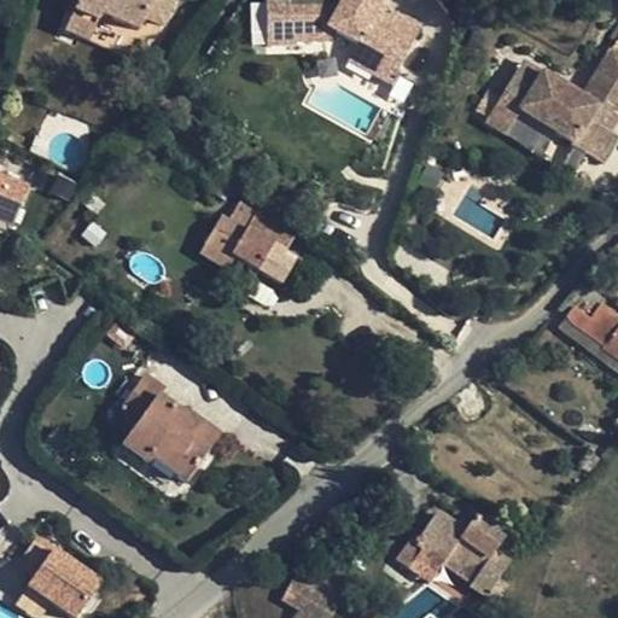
[(76,0),(64,30),(124,57),(140,17),(156,23),(165,0),(76,0)]
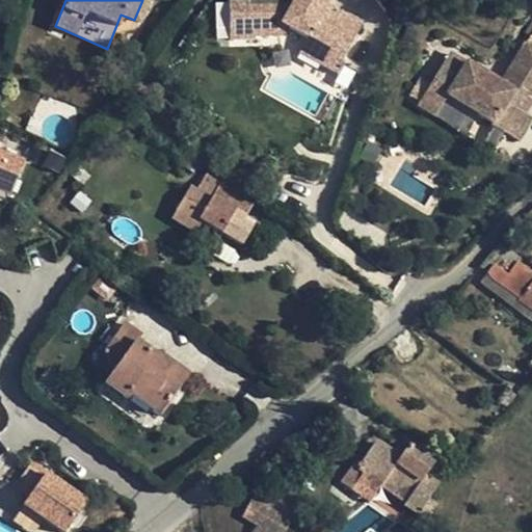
[(321,55),(336,65),(363,29),(349,20),(343,29),(310,4),(312,0),(239,0),(218,4),(225,42),(253,37),(253,32),(286,26),(289,22),(308,36),(325,48),(321,55)]
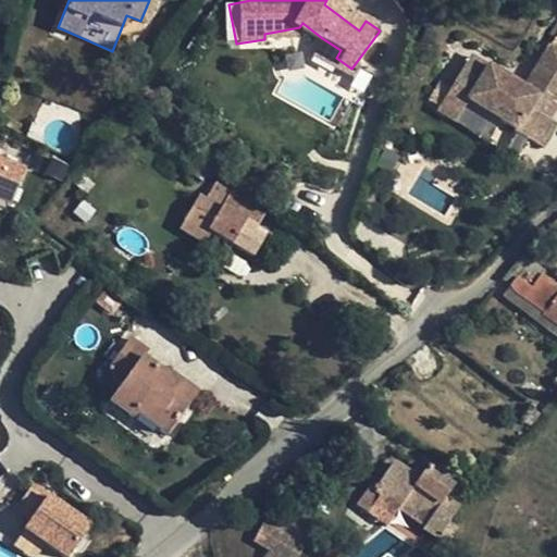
[(355,71),(351,69),(336,58),(341,50),(322,38),(311,52),(348,81),(355,71)]
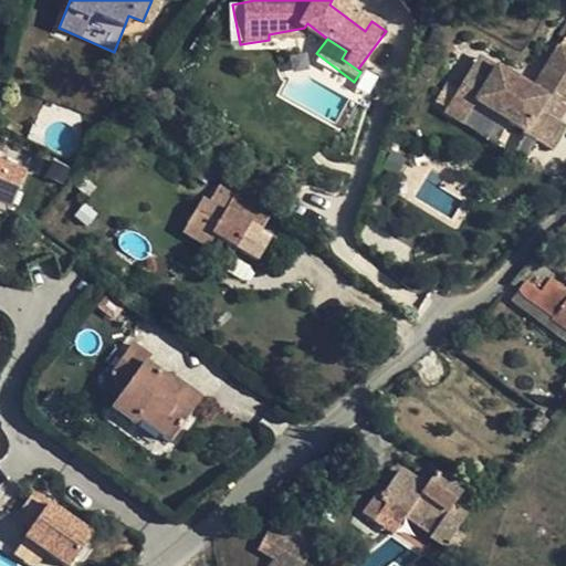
[(565,112),(565,40),(563,39),(537,86),(480,58),(462,91),(485,104),(562,143),(565,133),(565,118),(563,117),(565,112)]
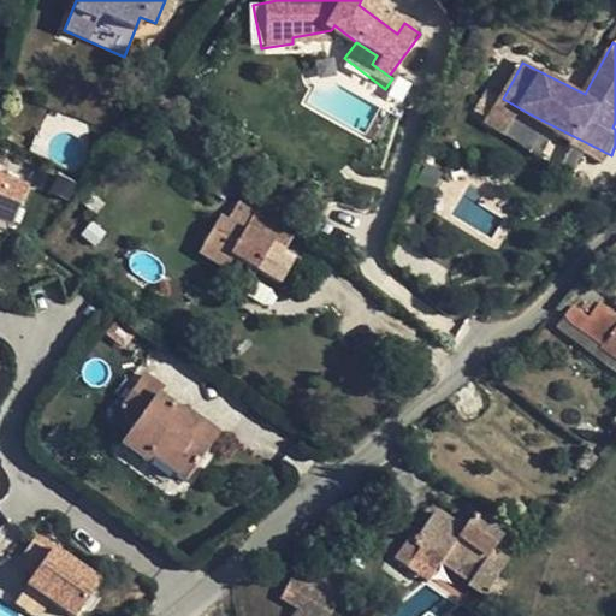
[(528,113),(503,99),(492,122),(516,135),(528,113)]
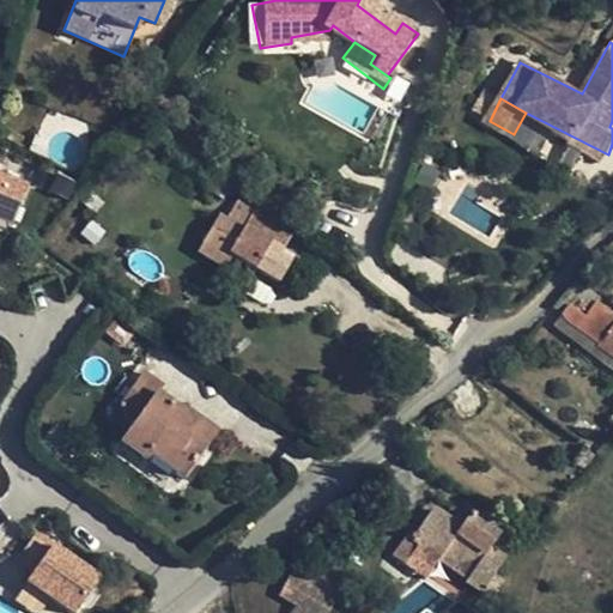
[(0,212),(14,218),(30,176),(0,165),(0,212)]
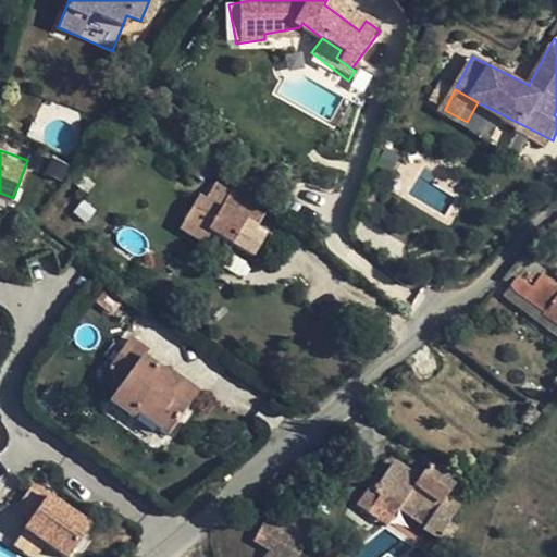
[(265,210),(233,185),(231,187),(217,180),(205,199),(198,196),(176,229),(201,244),(210,232),(250,256),(261,237),(252,234),(257,226),(265,210)]
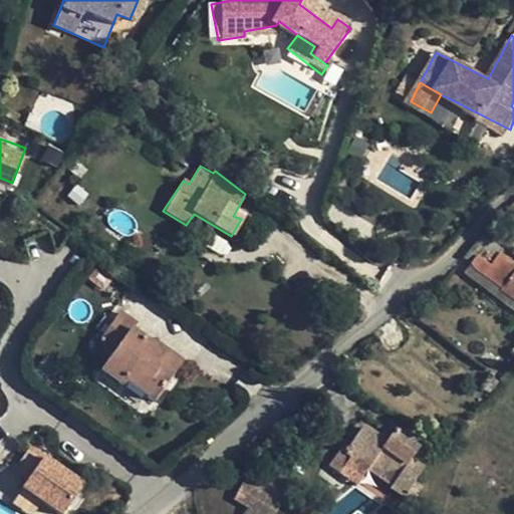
[(245,212),(237,209),(233,216),(241,219),(245,212)]
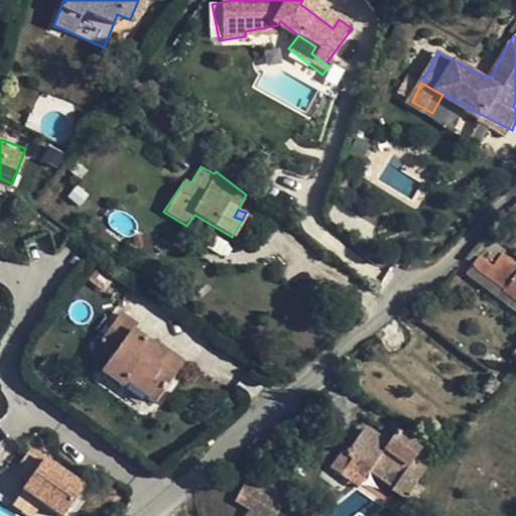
[(504,289),(515,272),(515,265),(500,254),(491,265),(479,255),(472,265),(504,289)]
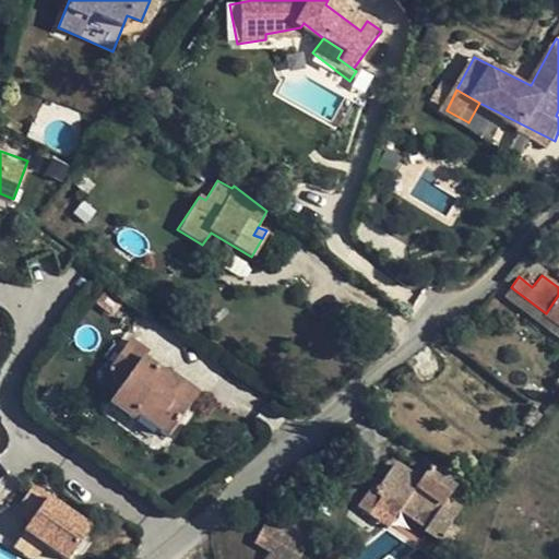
[(558,323),(546,313),(511,287),(503,297),(558,339),(558,323)]
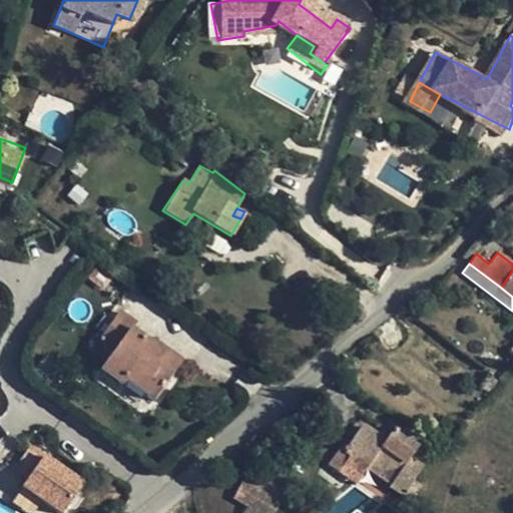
[(512,271),(501,288),(512,297),(512,271)]
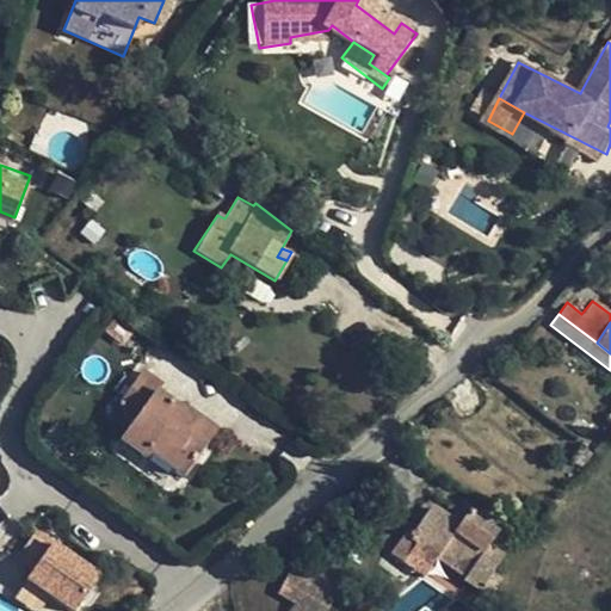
[(183,414),(176,411),(154,395),(160,387),(140,371),(115,407),(131,419),(124,430),(152,450),(148,455),(181,479),(210,438),(198,430),(195,431),(183,424),(183,414)]
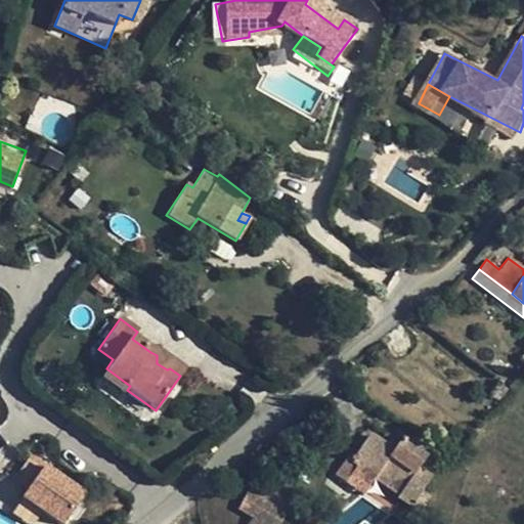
[(154,349),(150,352),(157,355),(157,363),(167,369),(170,368),(180,376),(184,370),(154,349)]
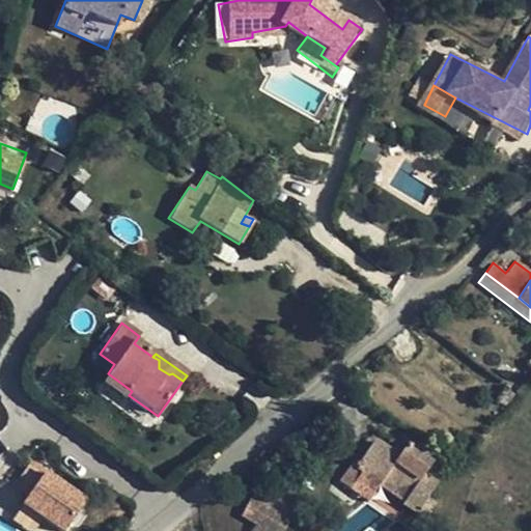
[(102,383),(126,399),(129,395),(132,391),(108,373),(102,383)]
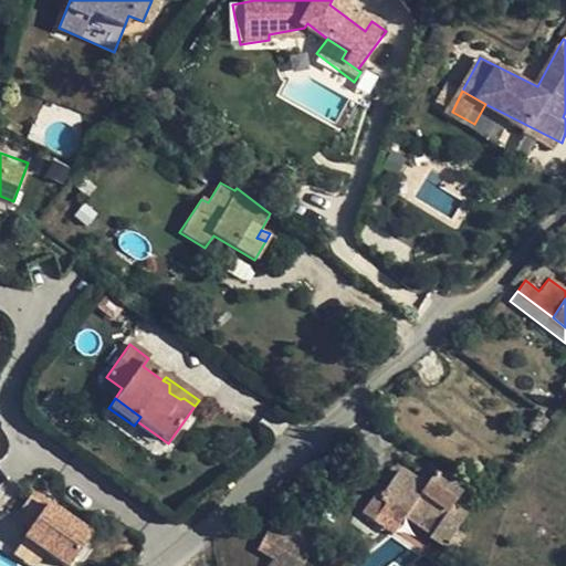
[(377,490),(362,512),(373,521),(387,503),(430,534),(429,538),(443,546),(463,519),(462,516),(450,506),(461,491),(448,483),(433,472),(430,478),(425,484),(416,478),(400,467),(381,493),(377,490)]
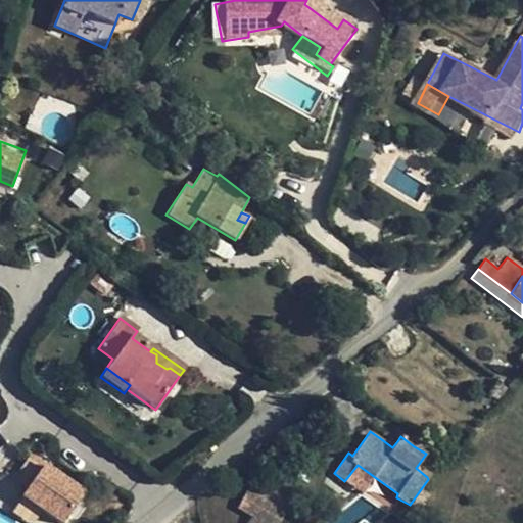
[(389,436),(384,441),(392,447),(397,441),(389,436)]
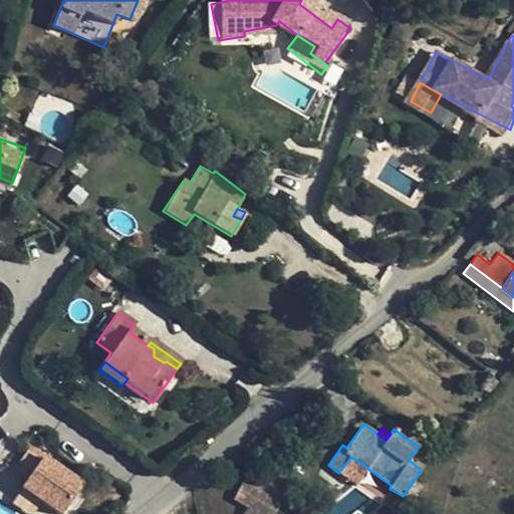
[(411,431),(407,439),(419,446),(424,440),(411,431)]
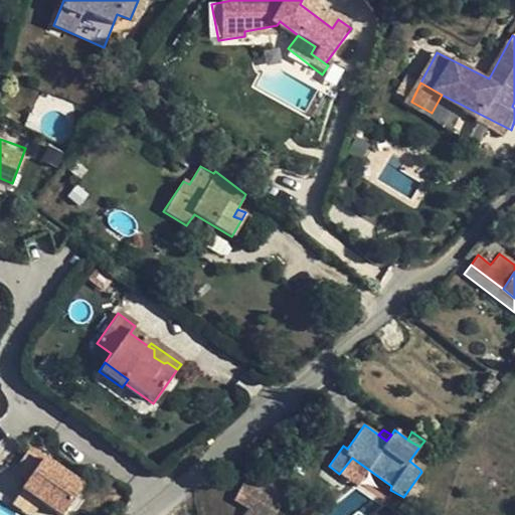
[(24,443),(0,485),(0,491),(41,514),(64,514),(87,478),(24,443)]
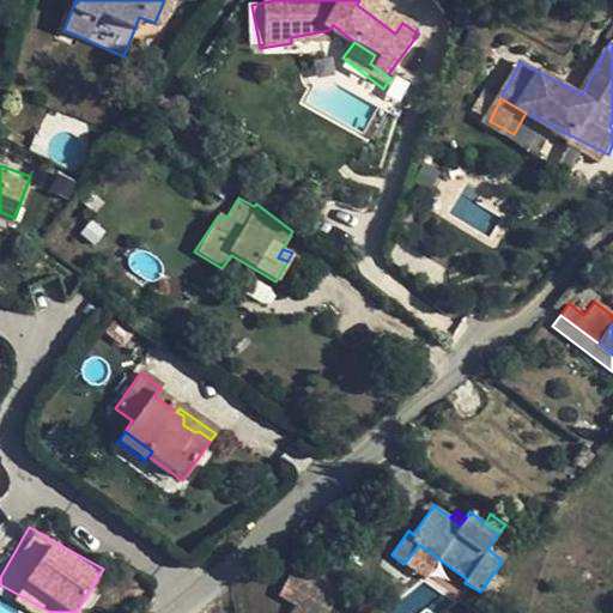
[(513,542),(499,532),(487,548),(501,559),(513,542)]
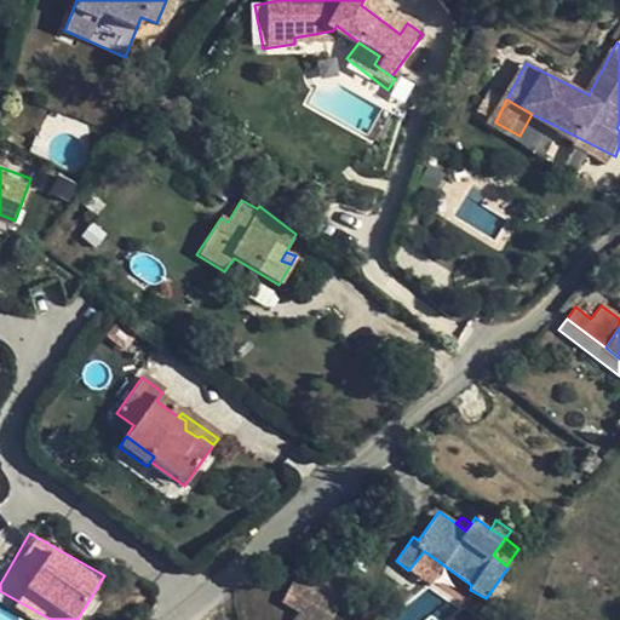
[(315,575),(306,590),(337,608),(346,592),(315,575)]
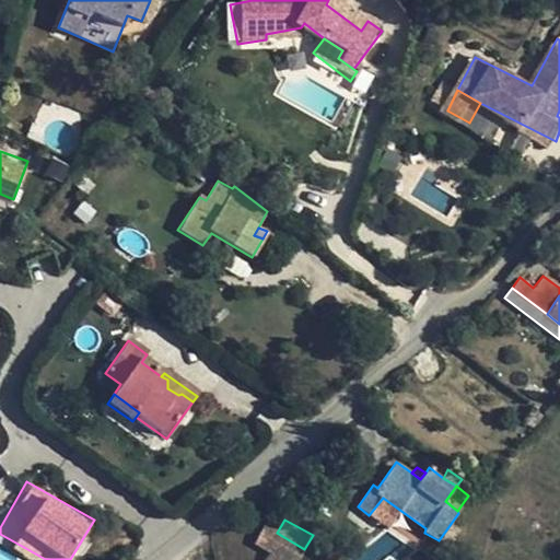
[(298,559),(304,549),(277,533),(264,526),(254,543),(269,551),(264,559),(298,559)]
